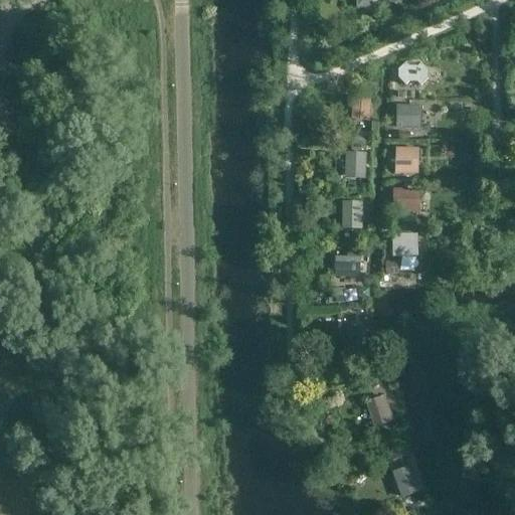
[(398,69),(398,78),(405,86),(408,82),(416,82),(420,87),(427,78),(428,69),(421,62),(405,62),(398,69)]
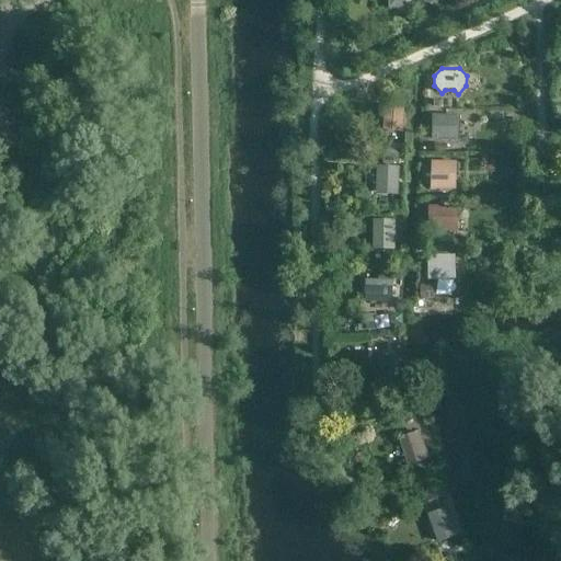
[(403,132),(404,107),(384,106),(382,130),(403,132)]
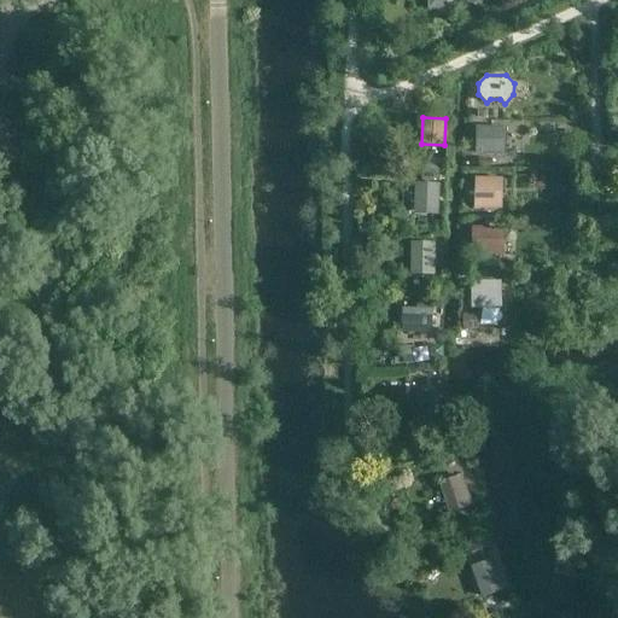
[(506,155),(507,127),(477,126),(476,153),(506,155)]
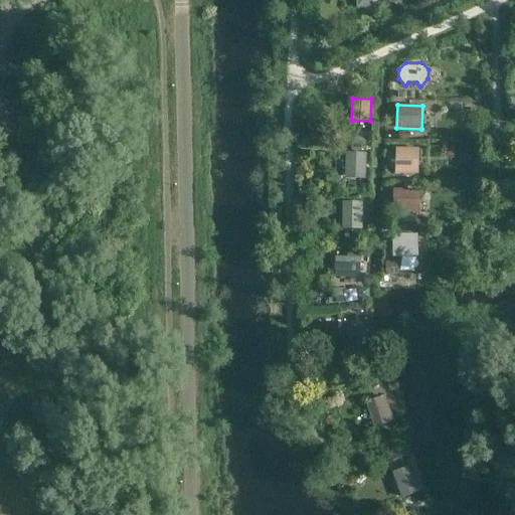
[(368,142),(368,133),(352,132),(351,141),(368,142)]
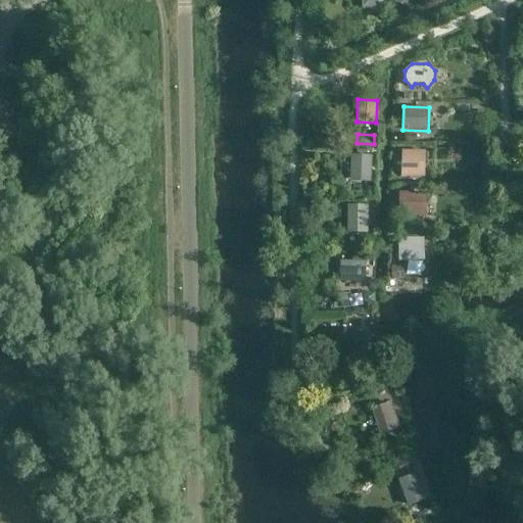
[(425,150),(401,150),(401,178),(425,178),(425,150)]
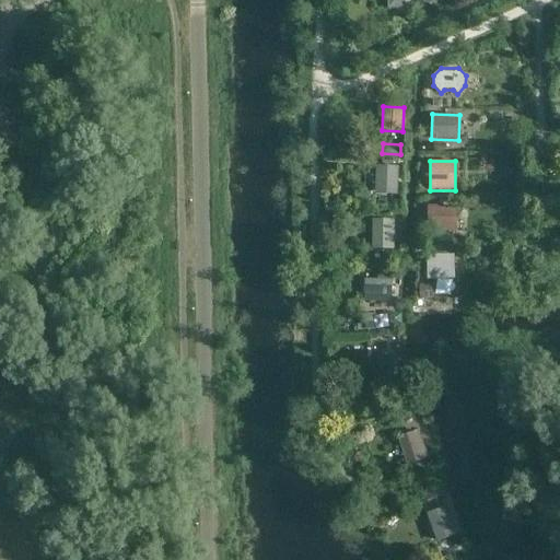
[(397,195),(398,166),(376,165),(374,194),(397,195)]
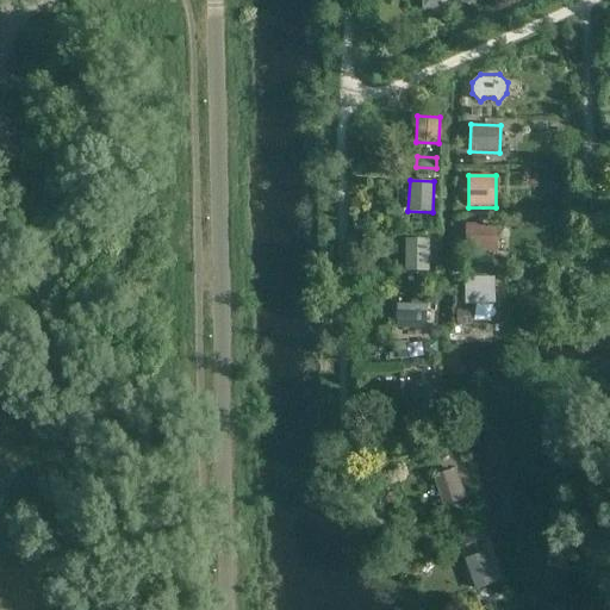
[(498,224),(466,224),(466,253),(497,253),(498,224)]
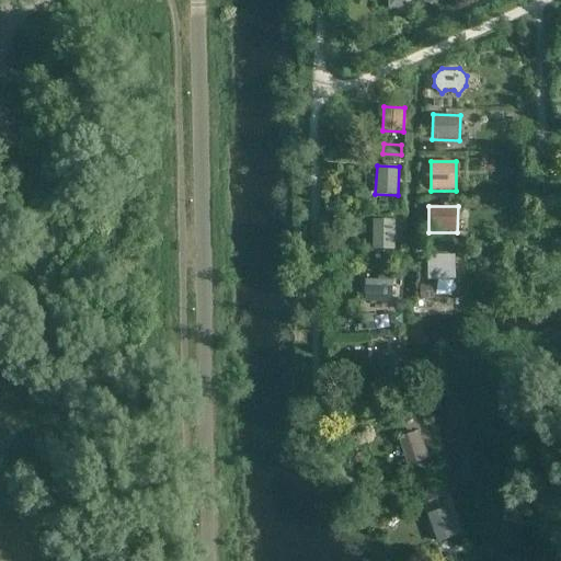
[(396,250),(396,220),(373,220),(373,250),(396,250)]
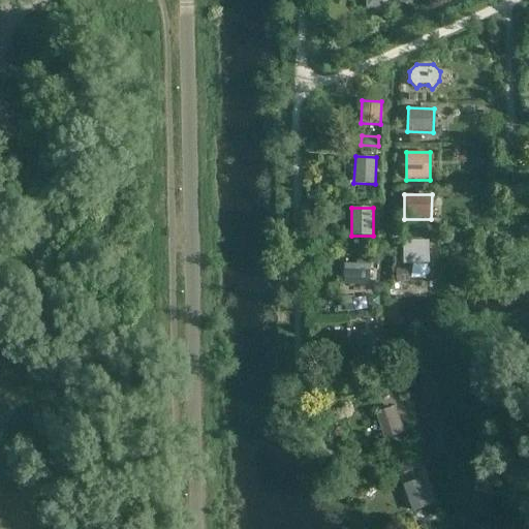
[(428,240),(402,241),(403,265),(429,265),(428,240)]
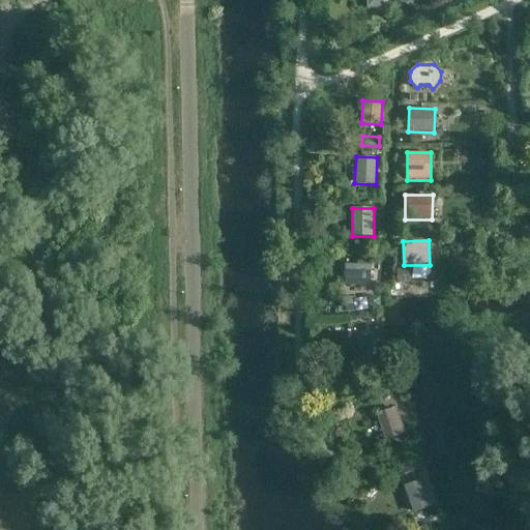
[(371,287),(372,257),(347,256),(345,286),(371,287)]
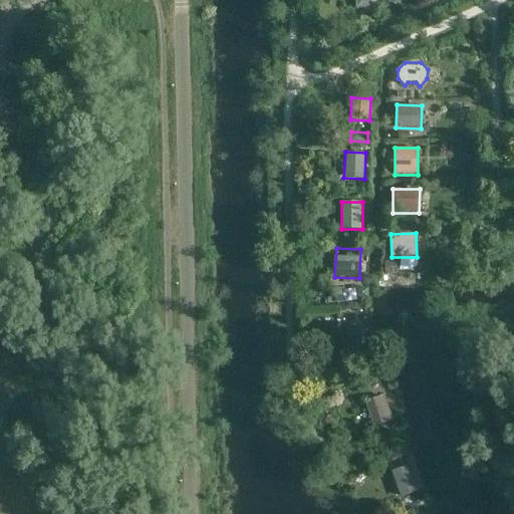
[(398,274),(398,261),(384,261),(384,275),(398,274)]
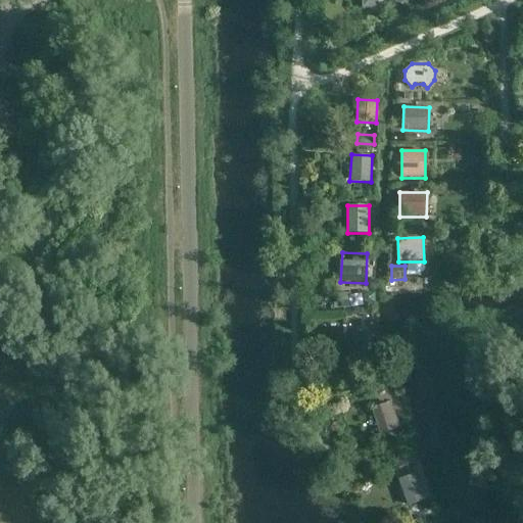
[(350,295),(350,293),(340,293),(339,308),(350,308),(350,305),(355,305),(355,295),(350,295)]
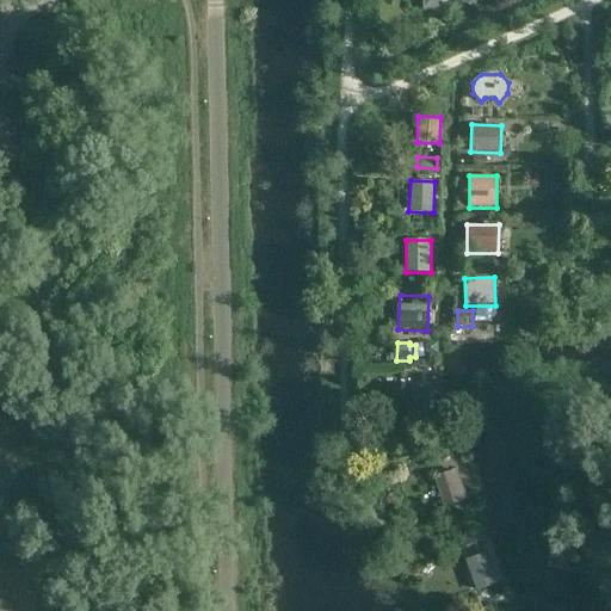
[(437,414),(426,384),(405,392),(415,423),(437,414)]
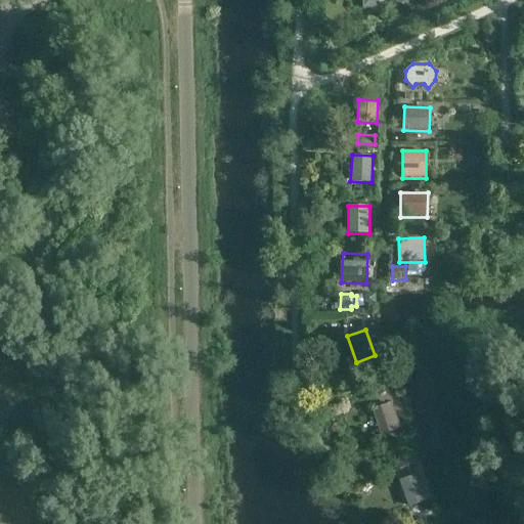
[(400,428),(392,402),(372,409),(381,435),(400,428)]
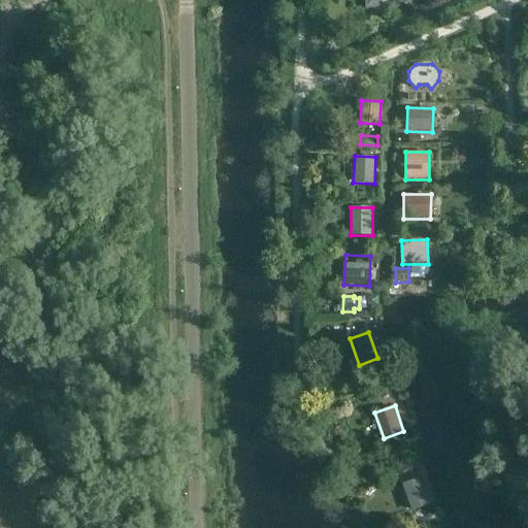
[(402,473),(417,468),(414,458),(399,463),(402,473)]
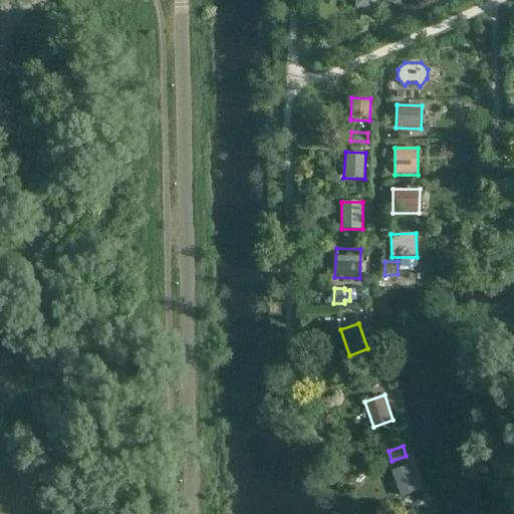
[(391,472),(401,498),(423,489),(417,473),(415,474),(411,465),(391,472)]
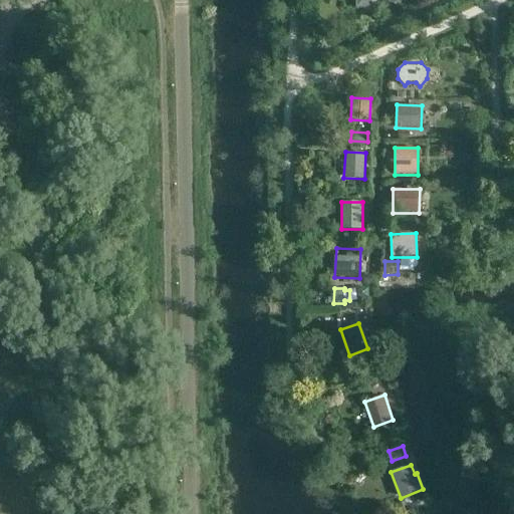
All buildings are outlined.
